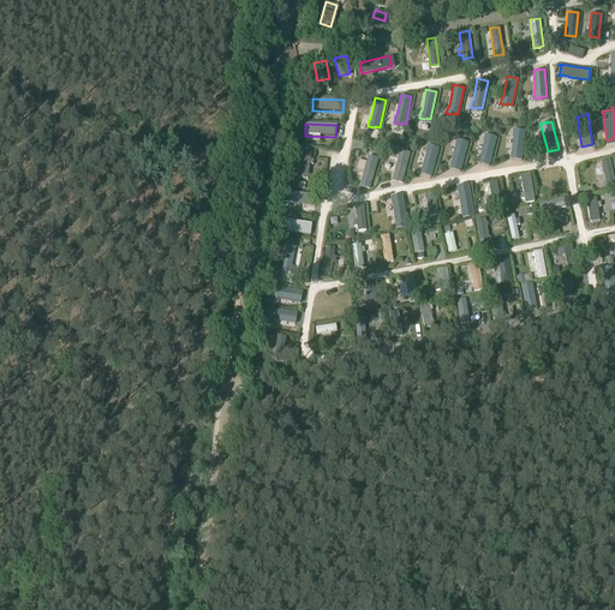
[(539,127),(527,127),(526,143),(539,143),(539,127)]
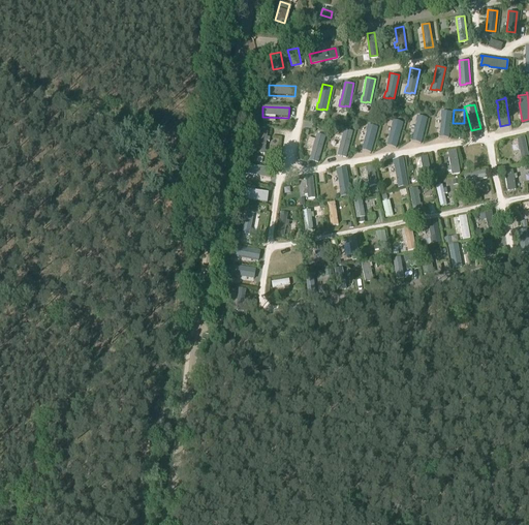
[(449,136),(452,113),(447,112),(447,111),(441,111),(440,117),(441,117),(440,135),(449,136)]
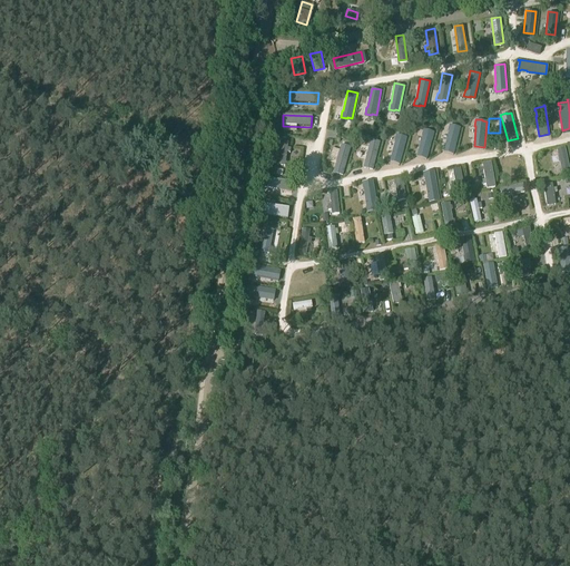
[(453,153),(460,127),(455,126),(455,125),(450,124),(448,130),(449,130),(443,149),(453,153)]
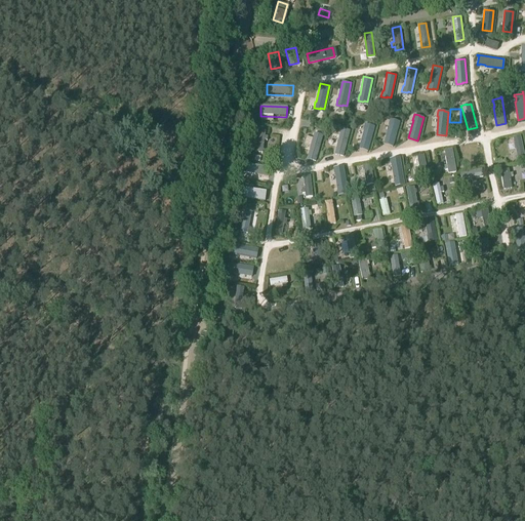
[(393,145),(399,122),(395,121),(395,120),(390,118),(388,124),(389,124),(384,143),(393,145)]
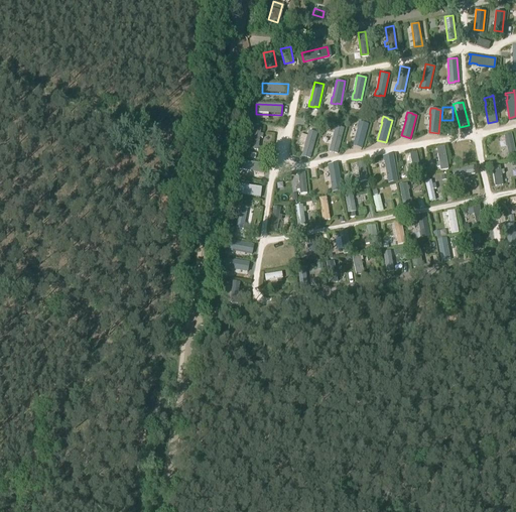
[(362,146),(368,124),(364,123),(364,122),(359,121),(357,126),(358,127),(353,144),(362,146)]
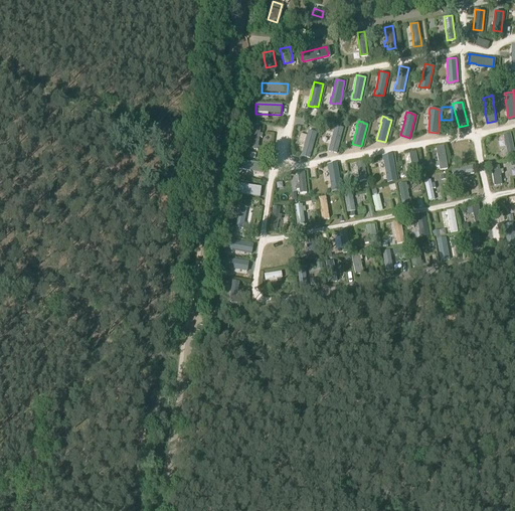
[(250,145),(258,146),(260,126),(253,125),(250,145)]
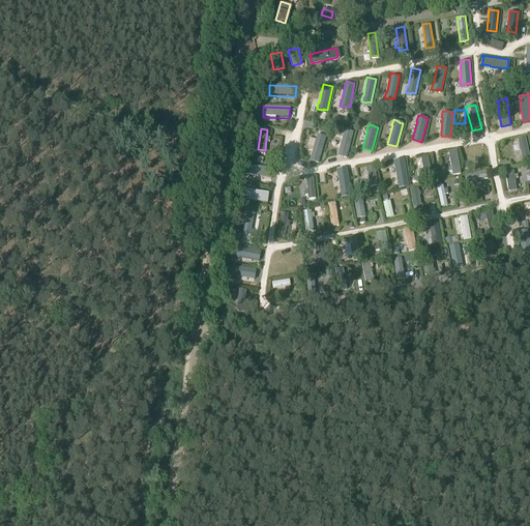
[(353,130),(345,128),(339,153),(346,155),(353,130)]
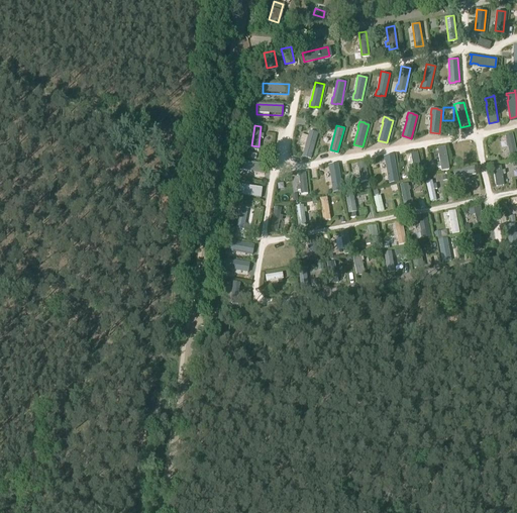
[(317,132),(309,130),(303,155),(311,157),(317,132)]
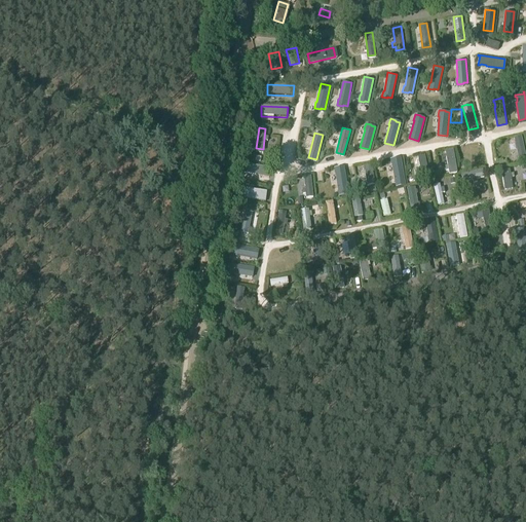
[(520,133),(514,134),(518,155),(525,154),(520,133)]
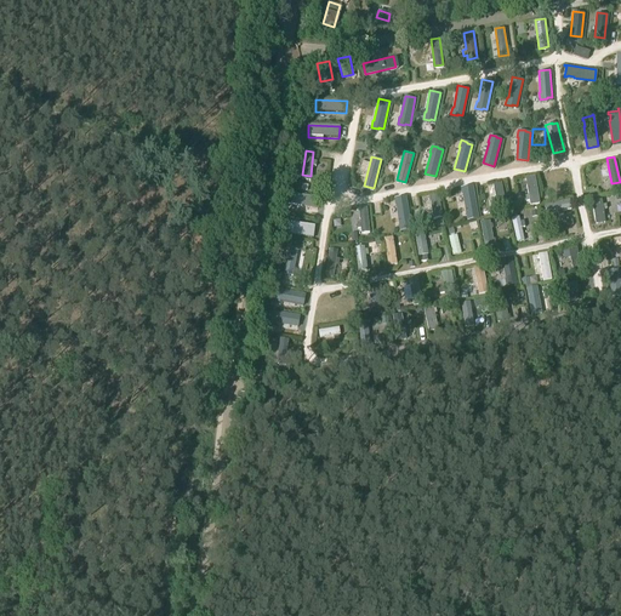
[(557,169),(559,181),(557,182),(558,188),(560,187),(562,192),(569,190),(564,167),(557,169)]
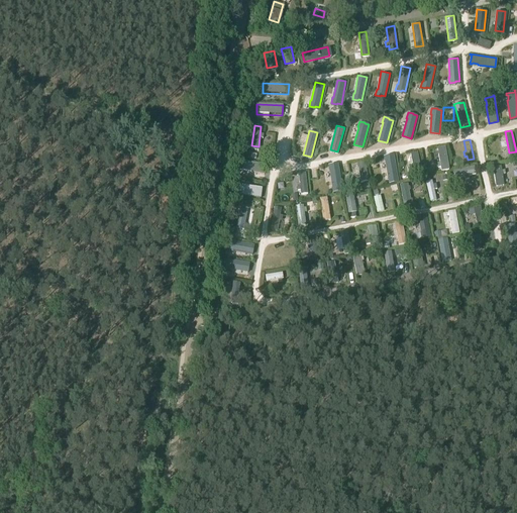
[(437,144),(439,159),(437,160),(438,165),(440,165),(440,168),(448,167),(444,143),(437,144)]
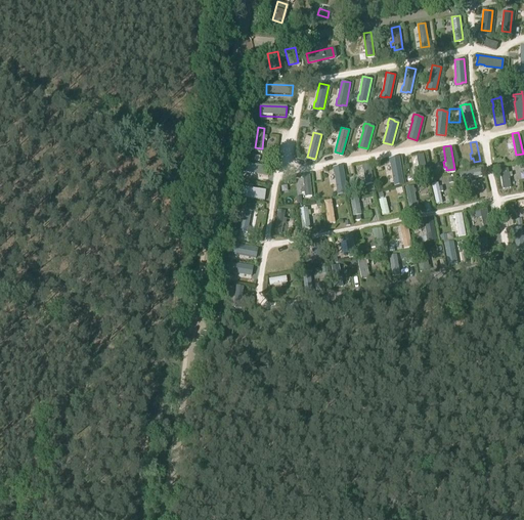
[(415,152),(418,165),(413,166),(413,170),(418,169),(419,172),(426,170),(423,150),(415,152)]
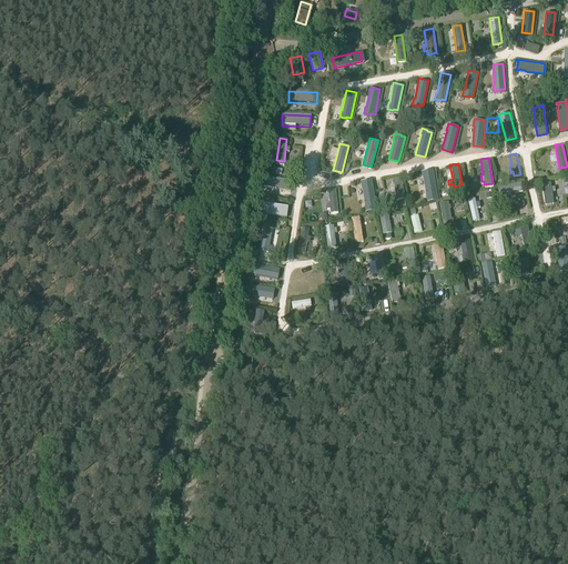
[(436,195),(433,170),(428,170),(428,169),(422,170),(423,177),(424,177),(426,197),(436,195)]
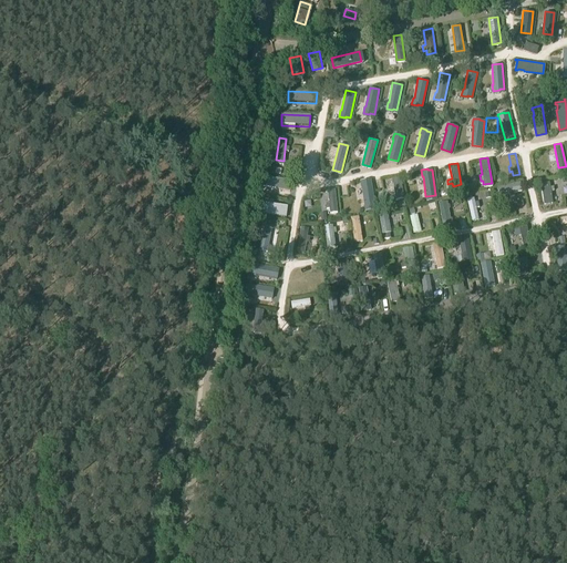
[(289,188),(291,177),(264,173),(261,184),(289,188)]
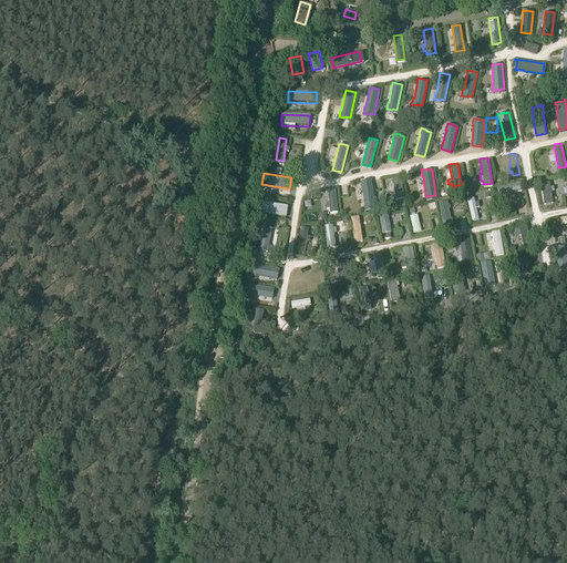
[(395,197),(403,196),(399,174),(392,175),(395,197)]
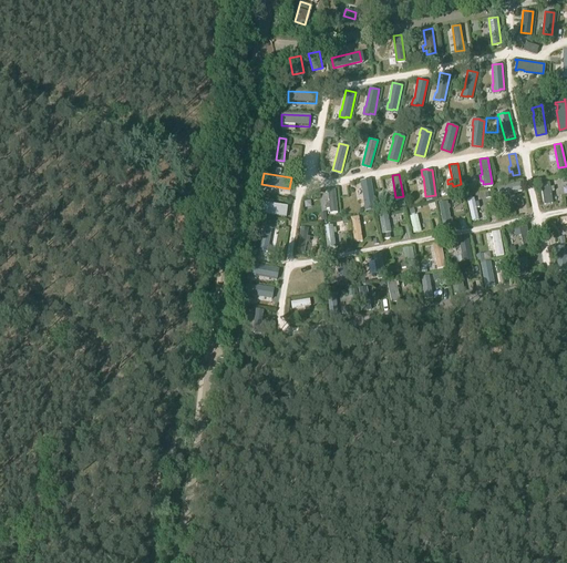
[(373,205),(370,180),(366,181),(366,180),(359,180),(360,186),(361,186),(363,206),(373,205)]
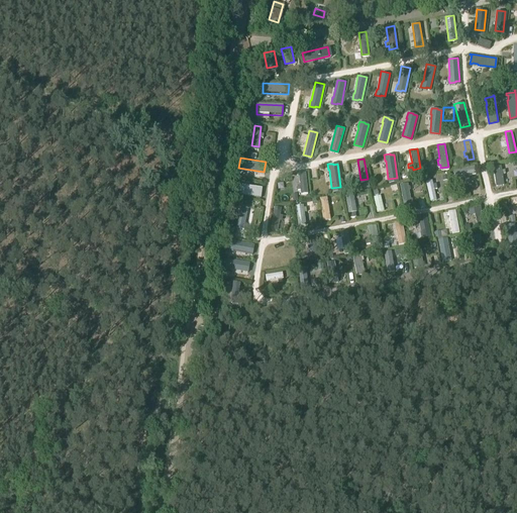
[(455,176),(463,174),(464,176),(469,175),(469,173),(475,171),(473,164),(453,168),(455,176)]
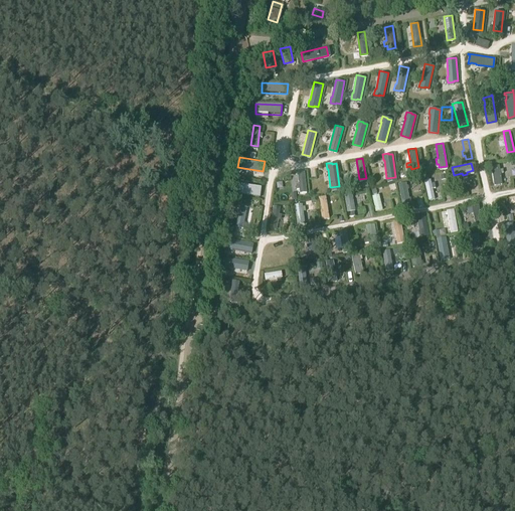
[(501,181),(500,171),(502,170),(502,167),(499,167),(498,163),(491,164),(494,182),(501,181)]
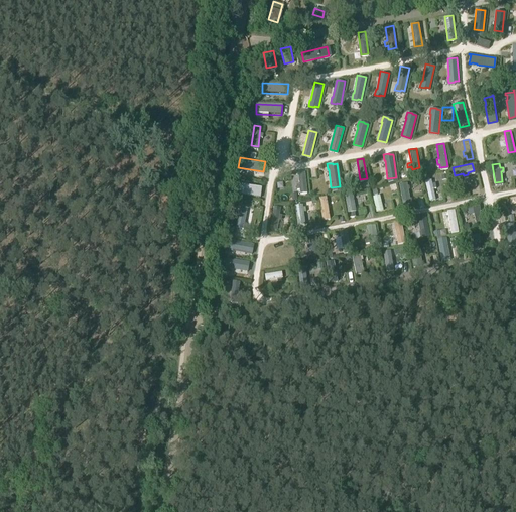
[(297,170),(298,181),(296,181),(296,186),(299,186),(299,190),(306,189),(304,169),(297,170)]
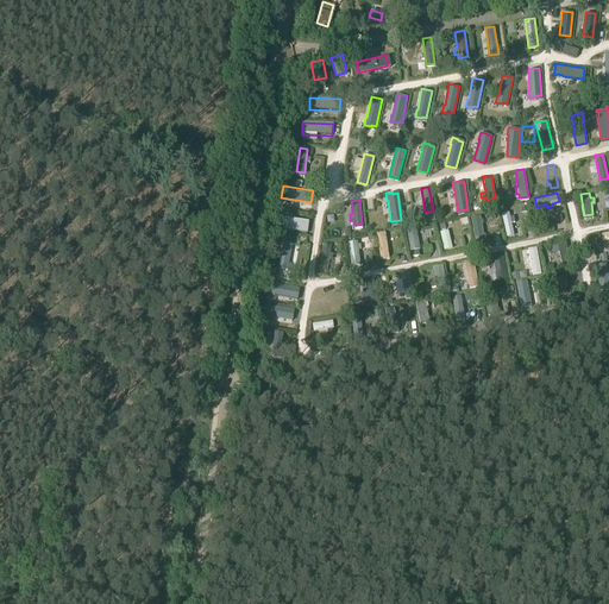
[(513,213),(509,214),(509,211),(502,212),(507,233),(513,232),(510,220),(514,220),(513,213)]
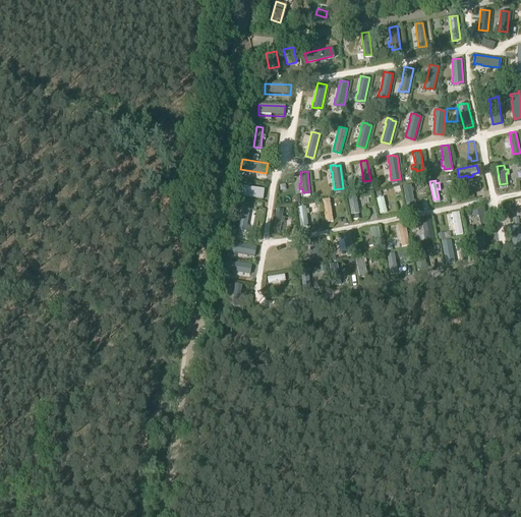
[(403,182),(407,205),(413,203),(410,181),(403,182)]
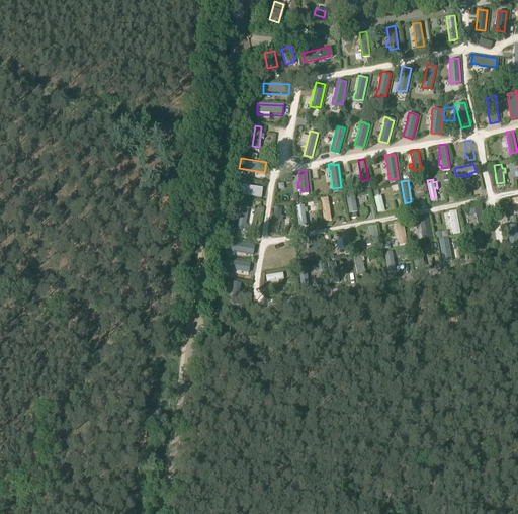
[(260,195),(262,185),(236,182),(235,191),(260,195)]
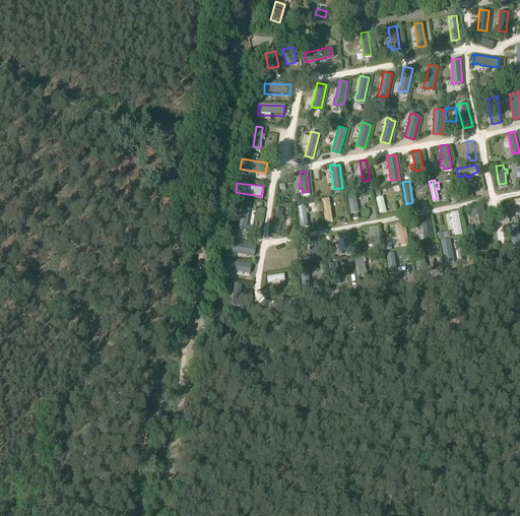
[(354,193),(347,194),(350,211),(351,211),(356,210),(358,210),(354,193)]
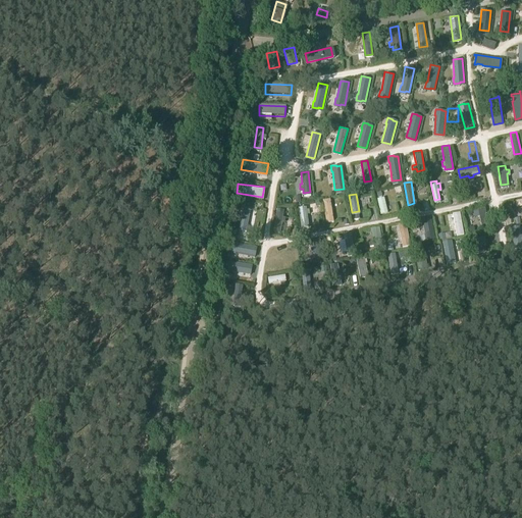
[(377,196),(380,211),(386,209),(383,195),(377,196)]
